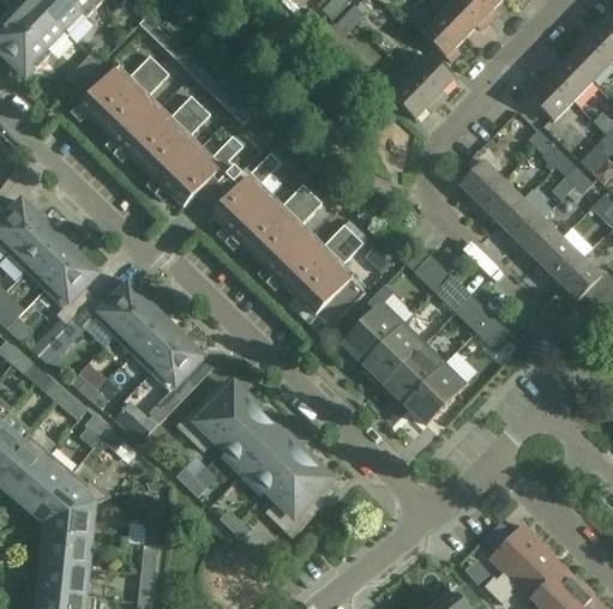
[(28,0),(0,29),(0,41),(30,71),(98,0),(28,0)]
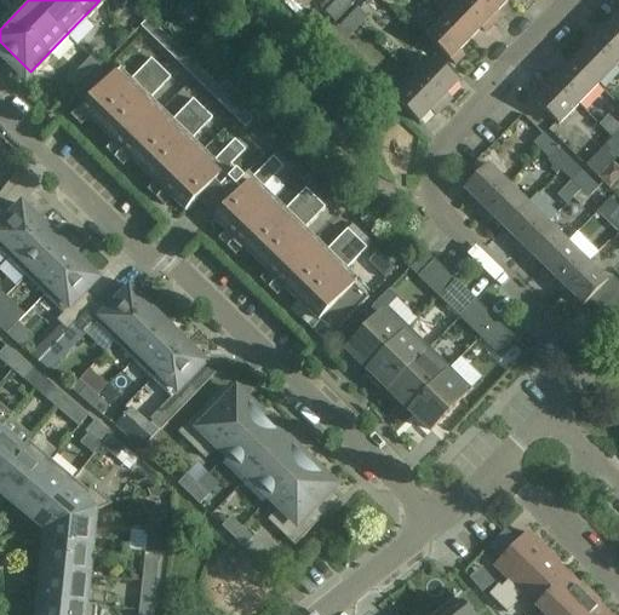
[(342,10),(332,0),(324,9),(334,18),(342,10)]
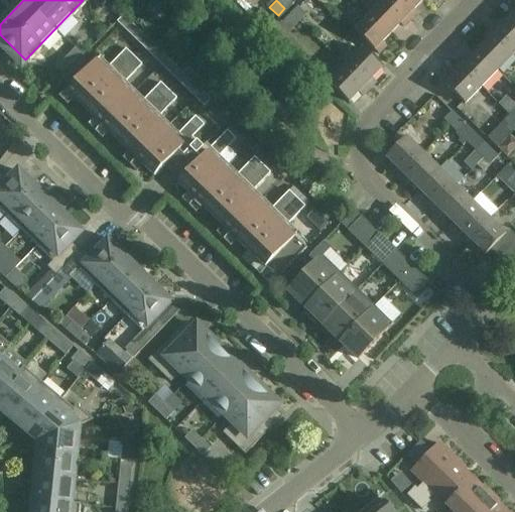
[(276,0),(284,8),(292,0),(276,0)]
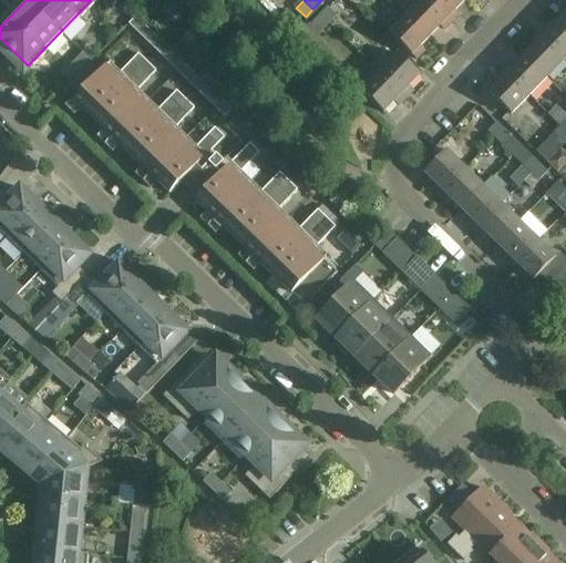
[(450,20),(429,0),(417,0),(405,12),(428,34),(438,23),(442,28),(450,20)]
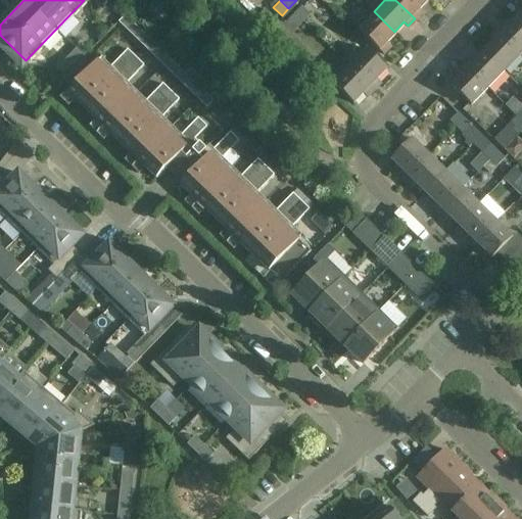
[(395,0),(415,18),(421,11),(418,7),(425,0),(395,0)]
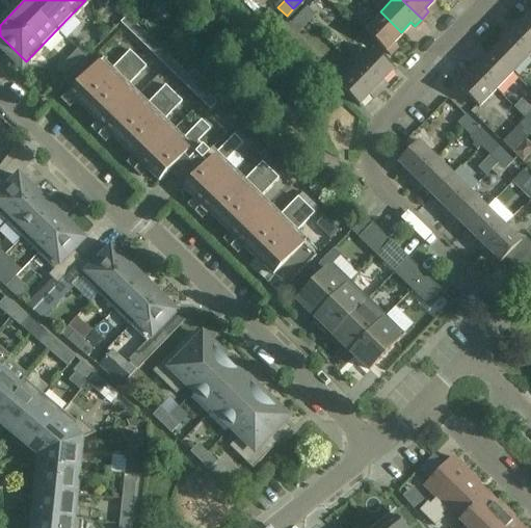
[(285,21),(276,31),(287,42),(315,11),(306,3),(291,20),(289,18),(285,21)]
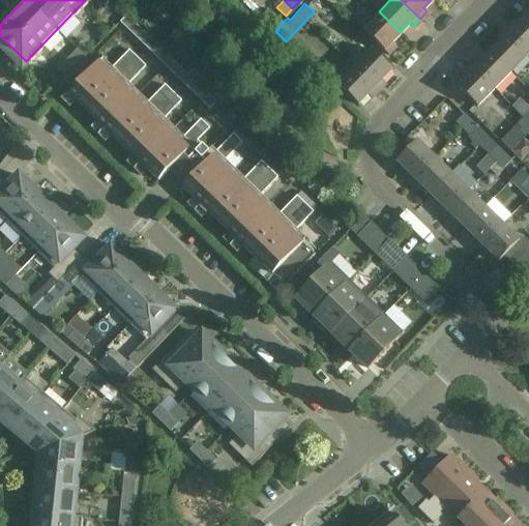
[(275,31),(284,21),(268,6),(259,16),(274,30),(275,31)]
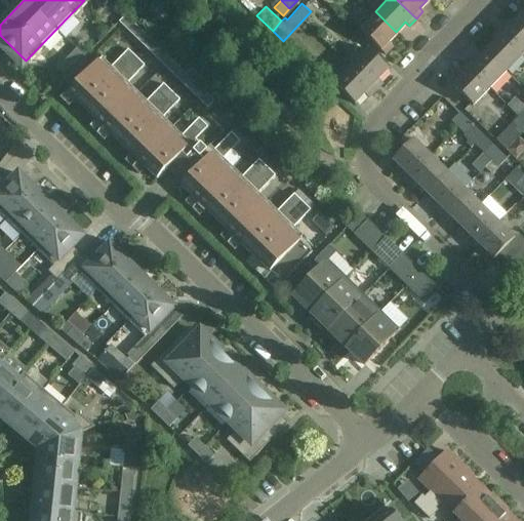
[(396,32),(375,11),(358,29),(384,53),(391,45),(387,41),(396,32)]
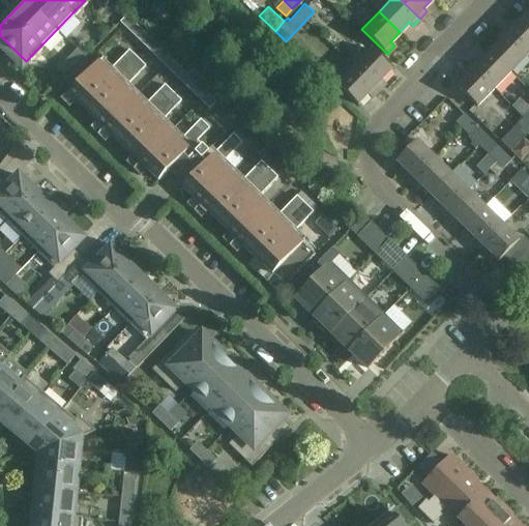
[(119,20),(127,28),(134,22),(125,13),(119,20)]
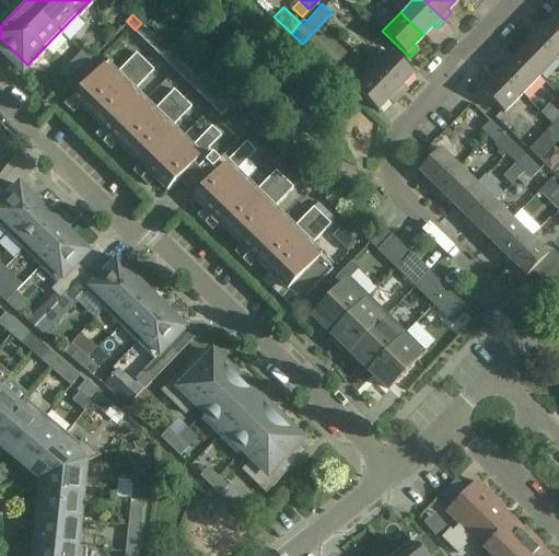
[(538,23),(530,32),(556,57),(558,54),(558,24),(550,16),(540,26),(538,23)]
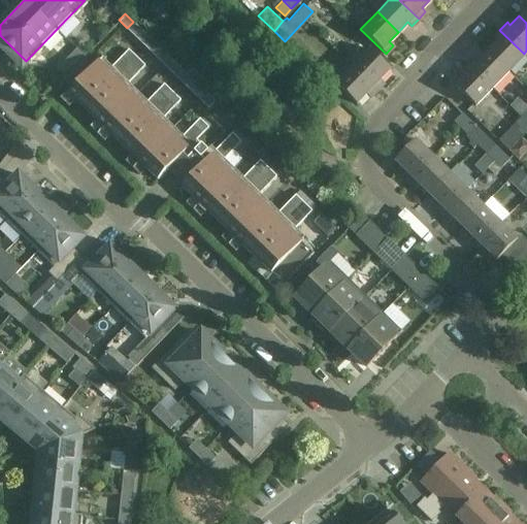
[(133,22),(127,28),(136,37),(142,30),(133,22)]
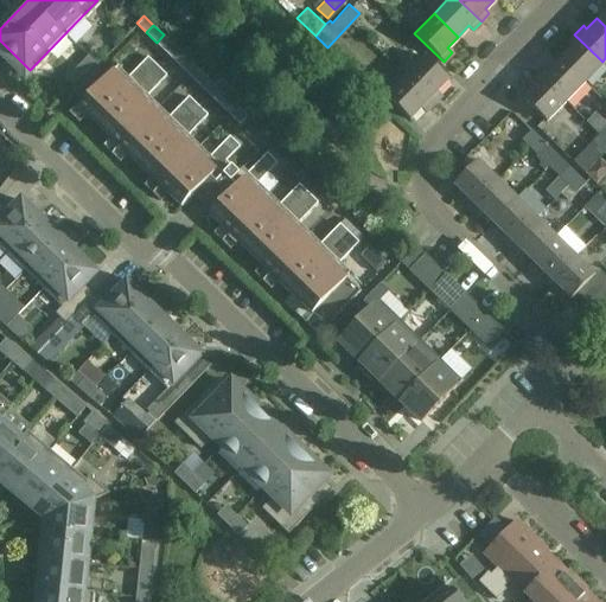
[(157,43),(166,52),(173,45),(164,34),(157,43)]
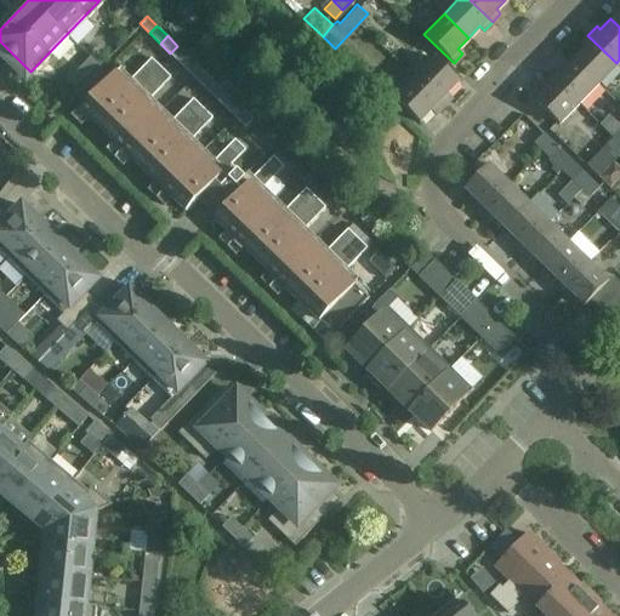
[(573,58),(598,84),(616,63),(587,35),(580,43),(584,46),(573,58)]
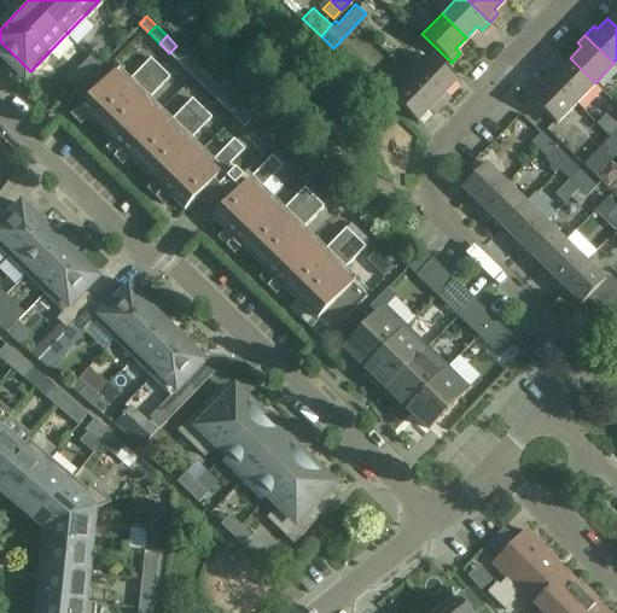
[(187,56),(176,46),(169,53),(180,63),(187,56)]
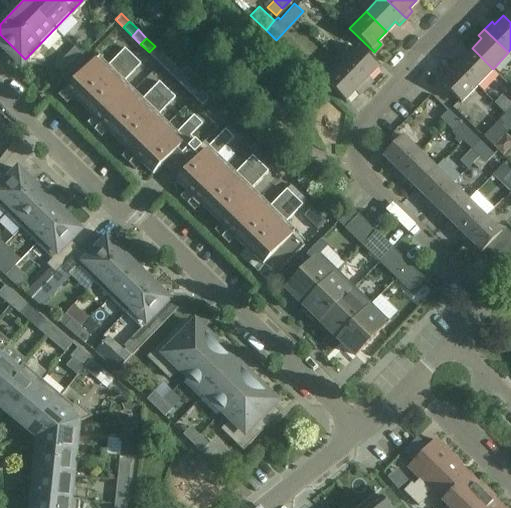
[(339,62),(363,86),(370,78),(366,74),(376,65),(356,45),(339,62)]
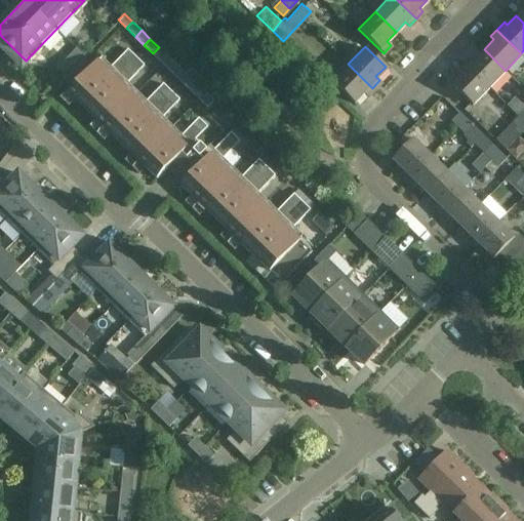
[(238,241),(260,263),(254,270),(262,276),(269,269),(280,280),(310,250),(288,229),(309,208),(292,192),(272,213),(252,195),(273,173),(257,158),(237,178),(217,160),(238,139),(230,130),(208,152),(194,137),(206,125),(197,116),(176,137),(158,119),(178,97),(162,82),(142,103),(122,84),(143,64),(126,47),(106,68),(96,58),(59,96),(67,103),(73,96),(95,118),(89,125),(102,137),(108,130),(130,153),(124,159),(136,171),(143,165),(155,176),(167,164),(182,179),(178,183),(191,194),(184,201),(197,213),(203,206),(226,229),(219,235),(232,247),(238,241)]
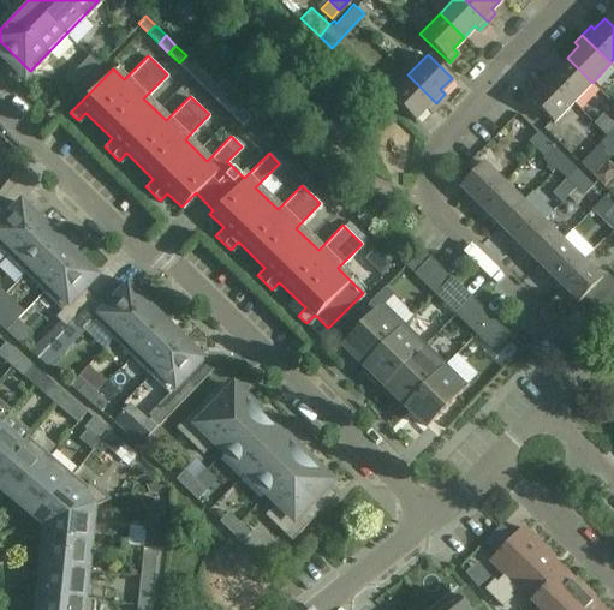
[(196,65),(186,55),(179,63),(190,72),(196,65)]
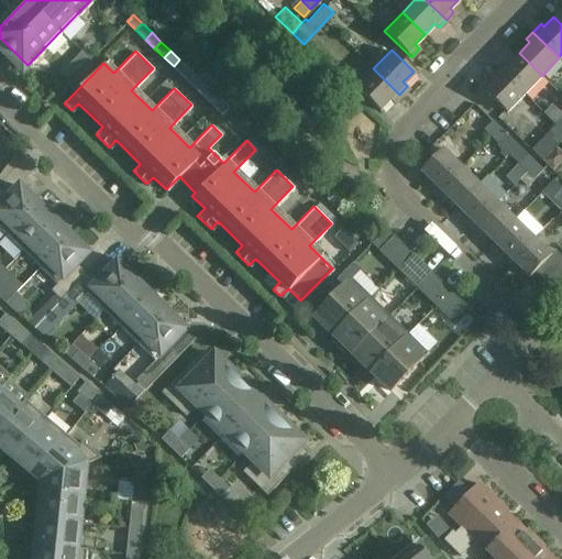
[(506,58),(497,67),(525,94),(542,76),(519,53),(509,63),(506,58)]
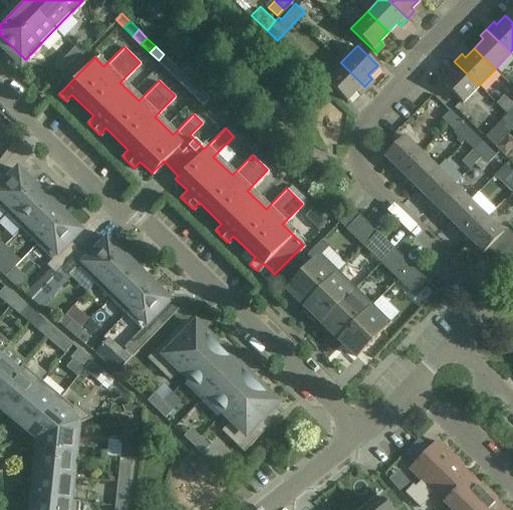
[(159,60),(167,69),(173,63),(164,54),(159,60)]
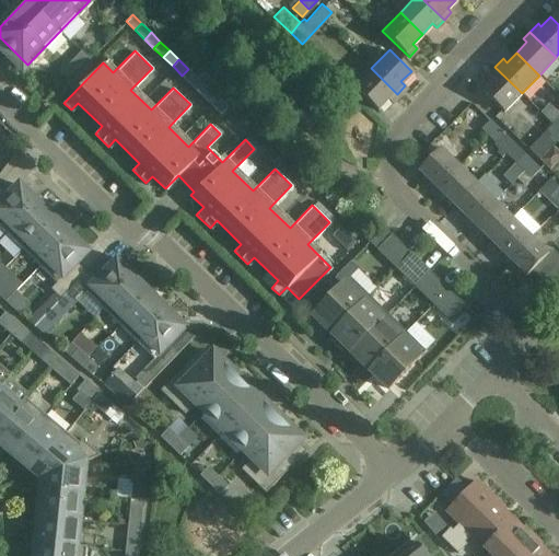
[(522,93),(495,67),(488,73),(492,78),(480,89),(504,112),(522,93)]
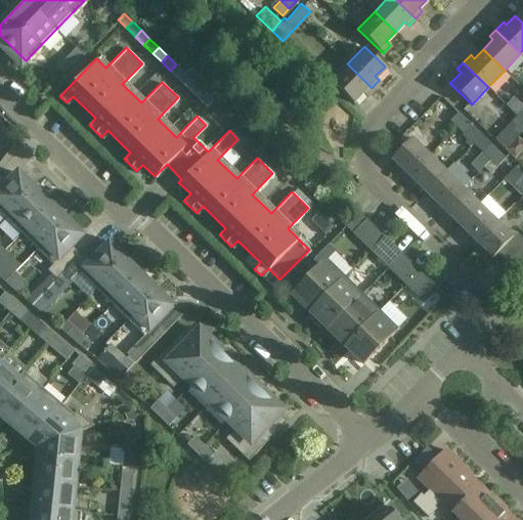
[(372,88),(347,63),(330,81),(351,101),(361,91),(365,95),(372,88)]
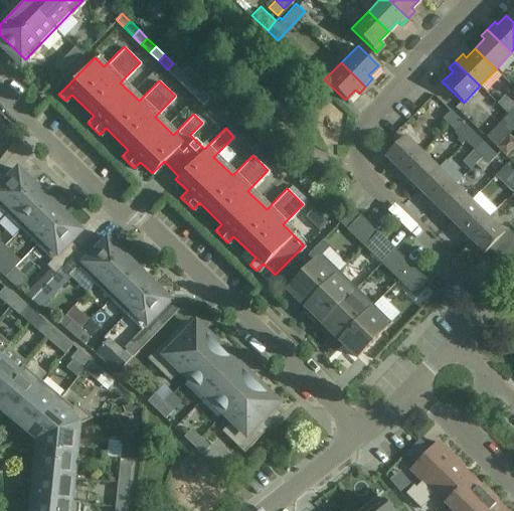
[(167,69),(176,77),(182,71),(173,63),(167,69)]
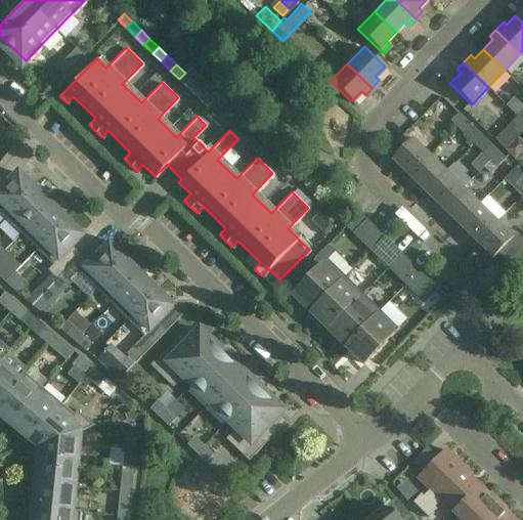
[(187,87),(193,81),(185,73),(179,79),(187,87)]
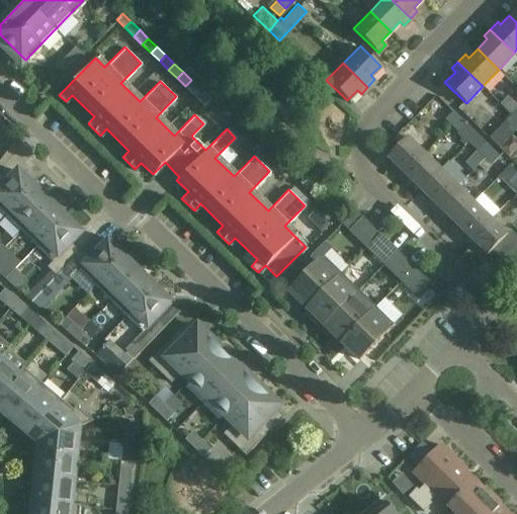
[(185,86),(194,95),(200,89),(191,80),(185,86)]
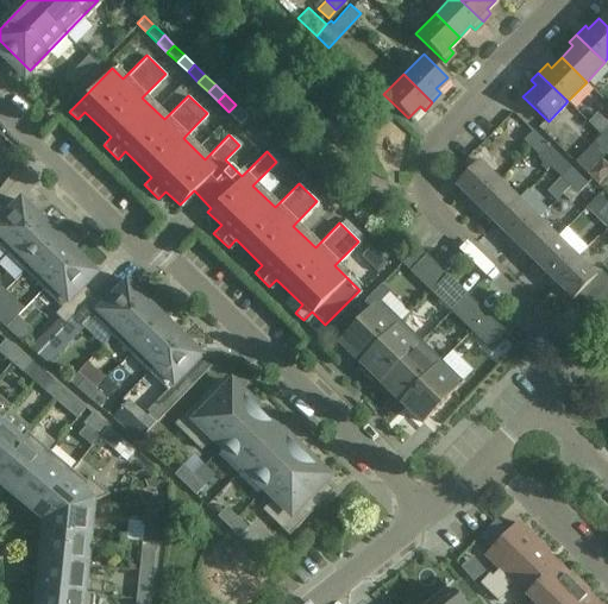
[(245,114),(236,105),(229,112),(239,121),(245,114)]
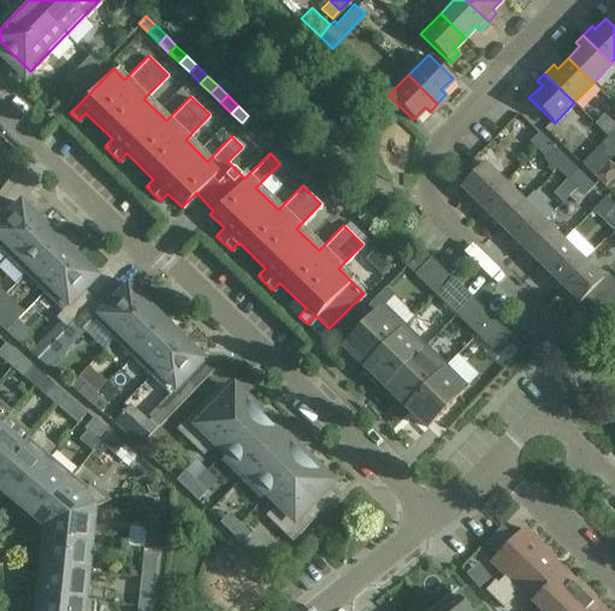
[(607,134),(614,141),(614,125),(605,116),(597,123),(607,134)]
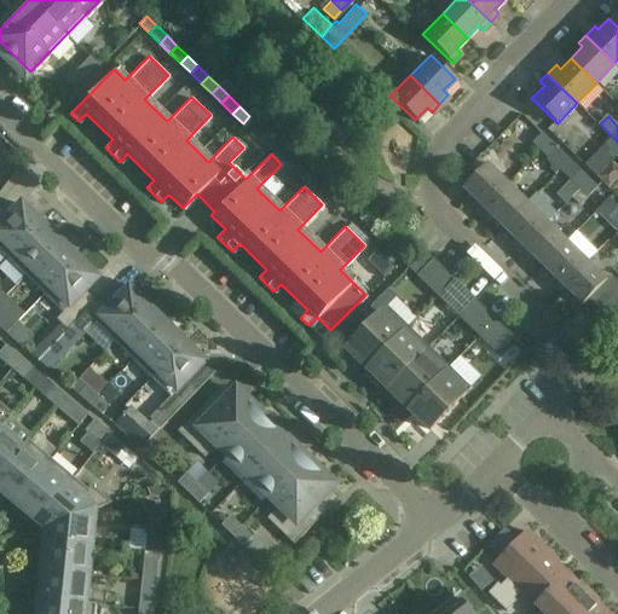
[(531,139),(539,148),(549,138),(541,129),(531,139)]
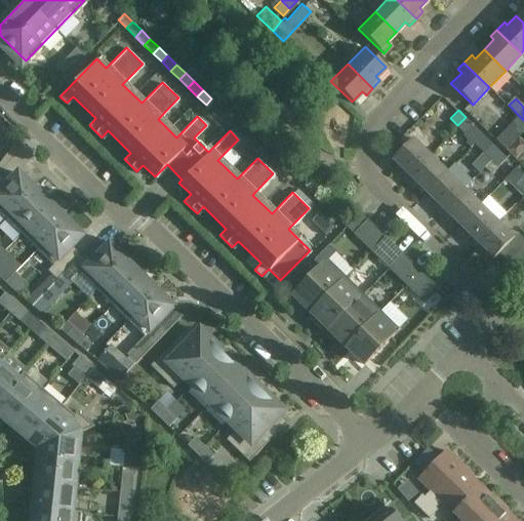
[(521,129),(523,125),(523,120),(517,114),(511,120),(521,129)]
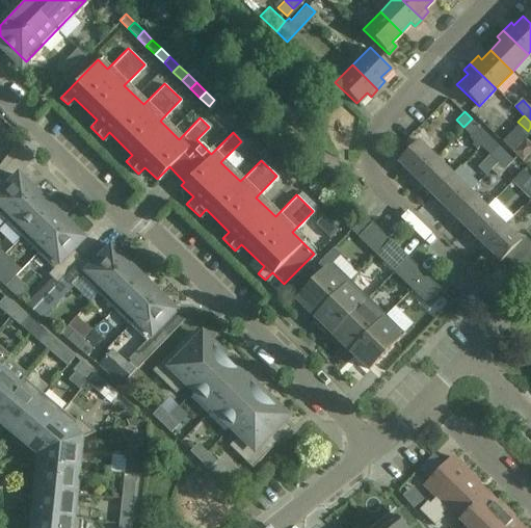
[(488,135),(472,119),(463,127),(480,143),(488,135)]
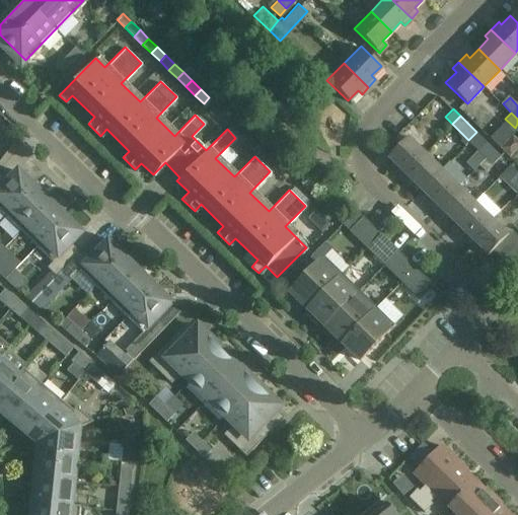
[(393,170),(400,177),(424,153),(407,137),(387,157),(397,167),(393,170)]
